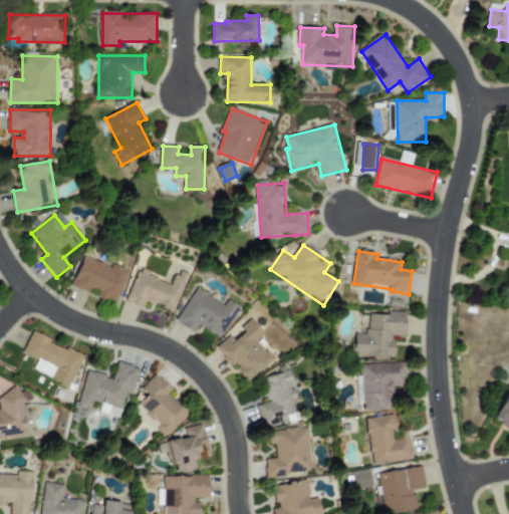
[(118,304),(132,271),(114,264),(113,267),(85,256),(73,285),(89,292),(92,286),(102,290),(100,296),(118,304)]
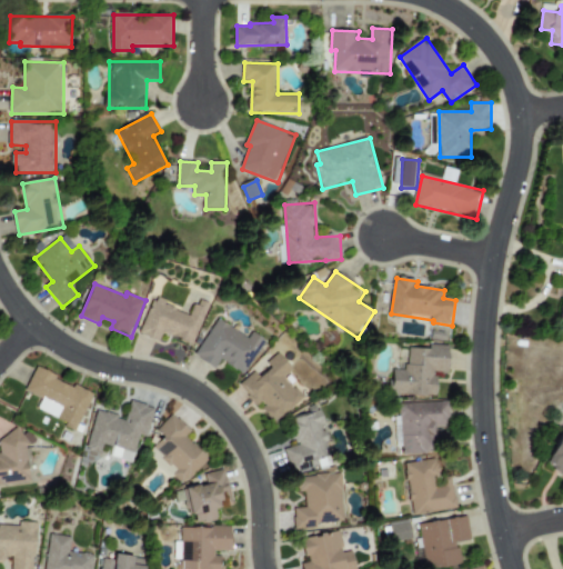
[(141,335),(161,342),(164,333),(195,345),(210,303),(199,299),(194,313),(154,299),(141,335)]
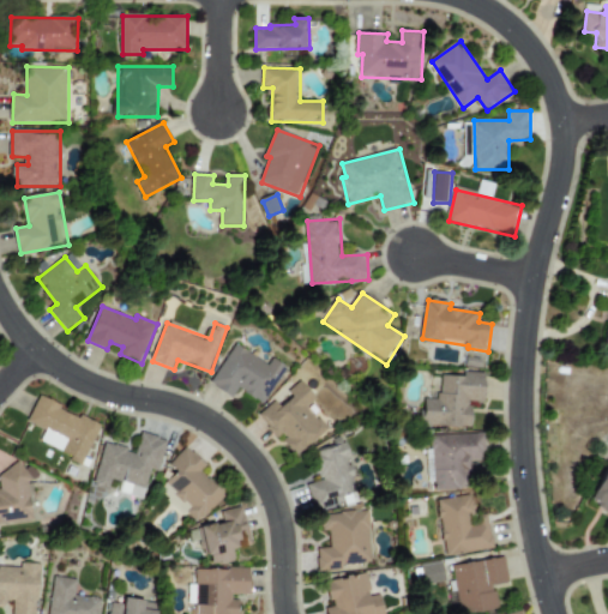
[(271,365),(238,344),(214,385),(235,398),(240,390),(268,405),(289,367),(275,359),(271,365)]
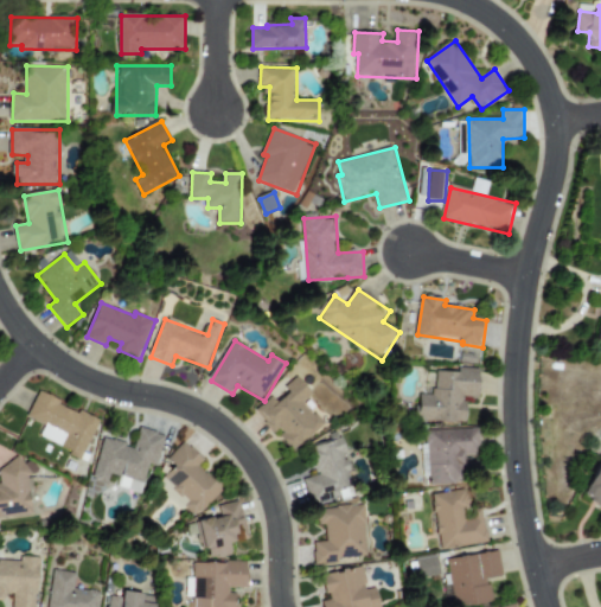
[(468,423),(468,397),(481,398),(481,369),(461,369),(461,372),(438,372),(438,395),(420,395),(420,422),(468,423)]
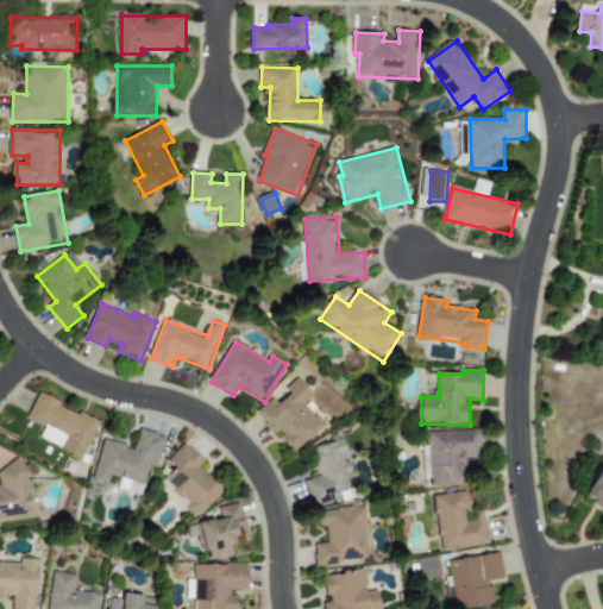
[(259,412),(278,438),(282,435),(295,453),(328,428),(309,403),(316,397),(302,378),(288,389),(293,395),(281,403),(277,399),(259,412)]
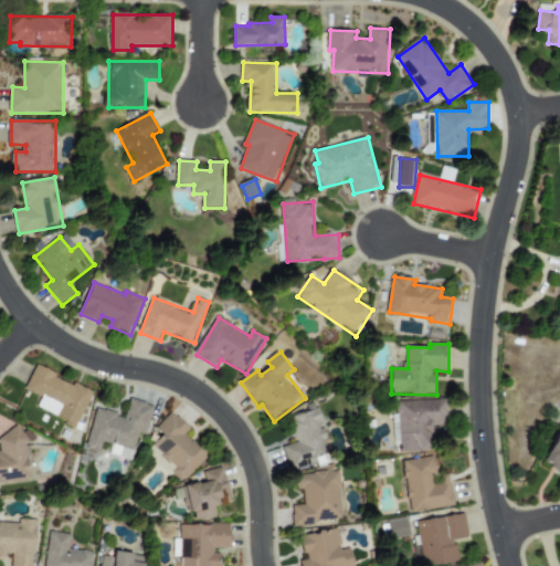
[(39,409),(78,426),(94,390),(37,366),(27,389),(43,397),(39,409)]
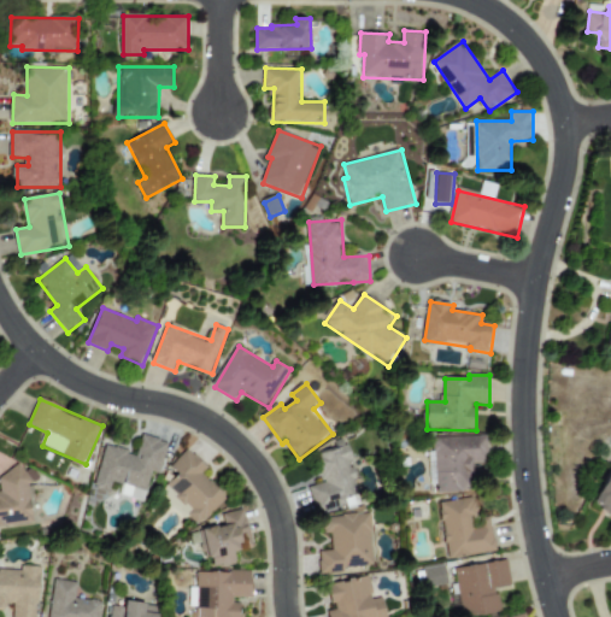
[(97,487),(112,491),(115,482),(124,485),(122,494),(145,501),(152,471),(162,475),(170,442),(144,435),(139,453),(107,445),(97,487)]
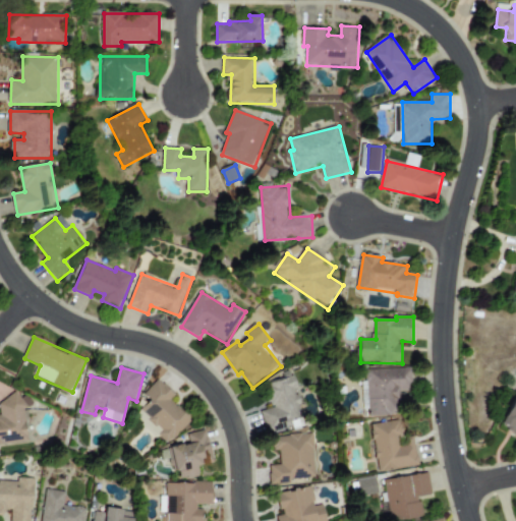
[(370,416),(403,416),(402,391),(414,391),(414,368),(369,369),(370,416)]
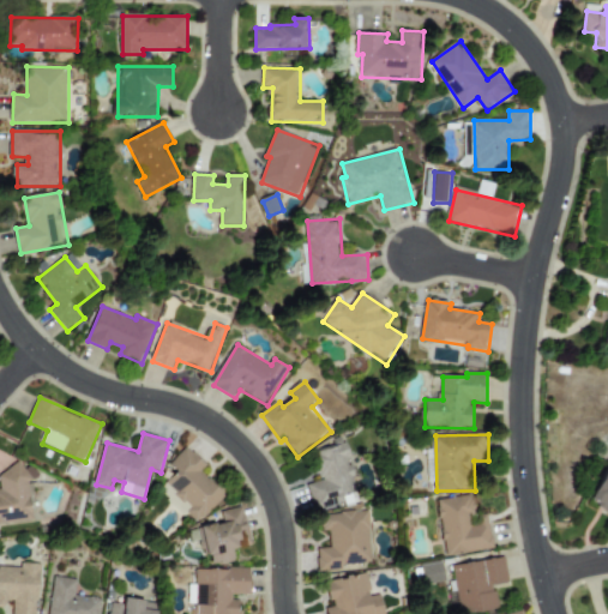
[(319,513),(365,499),(347,444),(313,455),(323,481),(309,486),(319,513)]
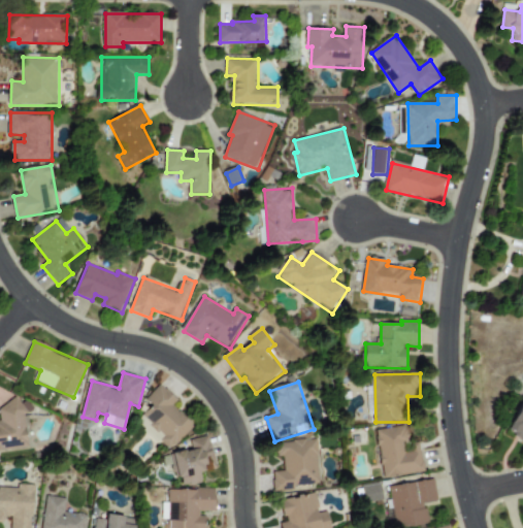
[(180,400),(162,384),(146,399),(154,405),(138,422),(169,452),(195,426),(174,405),(180,400)]
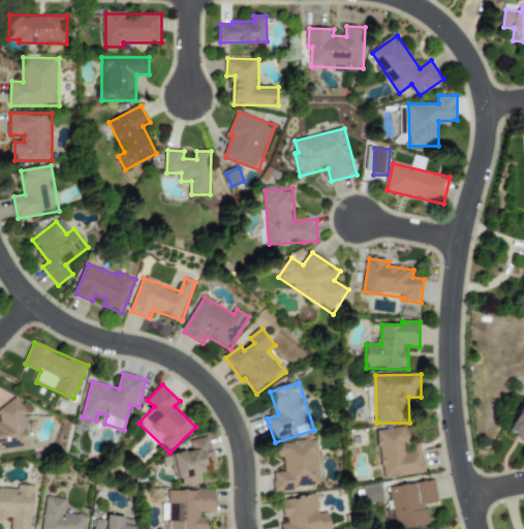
[(0,423),(0,452),(30,449),(27,413),(33,413),(33,403),(21,404),(0,405),(2,423),(0,423)]
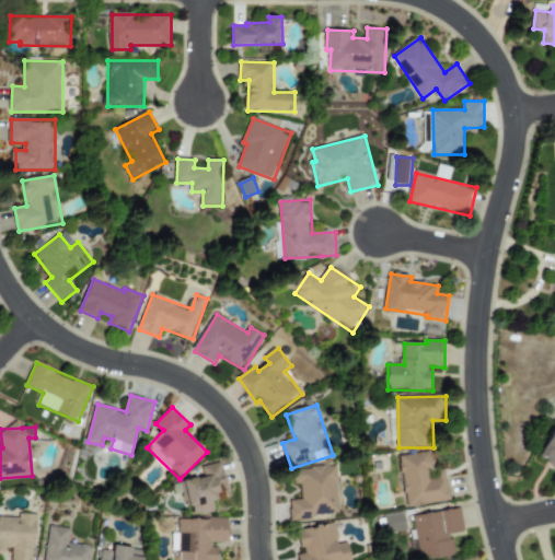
[(554,429),(541,459),(554,465),(554,429)]
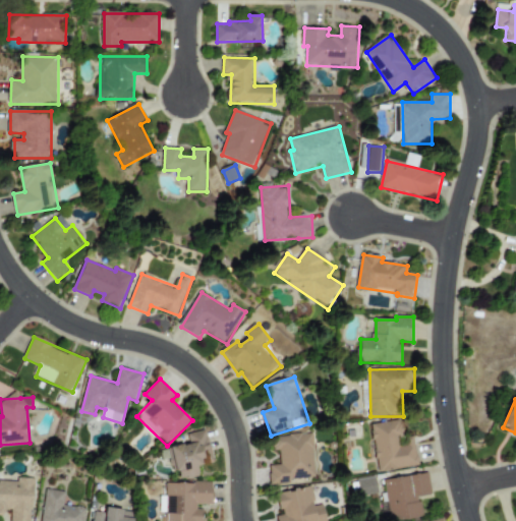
[(420,467),(417,437),(405,439),(404,421),(375,424),(379,471),(420,467)]
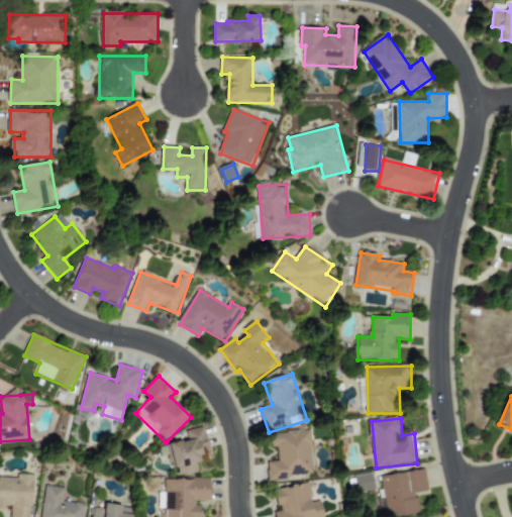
[(214,459),(207,427),(187,431),(190,440),(162,446),(164,457),(173,455),(177,477),(200,472),(198,462),(214,459)]
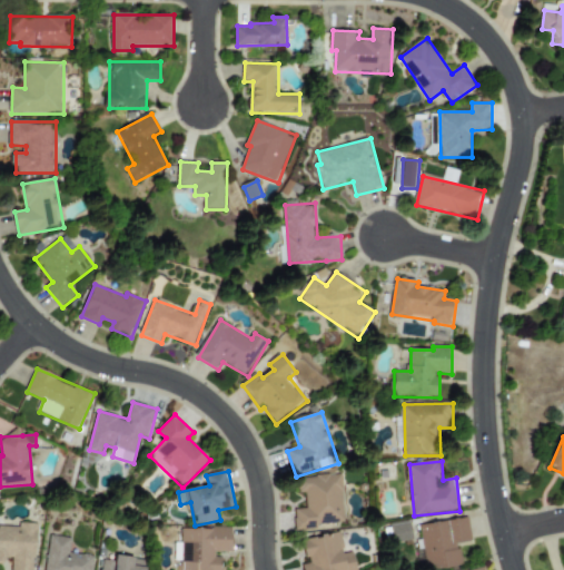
[(300,477),(300,493),(308,493),(309,509),(297,510),(298,528),(347,527),(345,475),(300,477)]
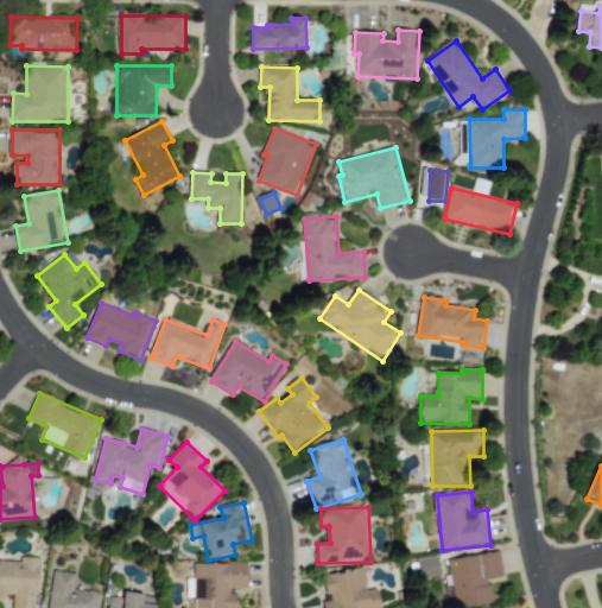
[(469,607),(496,605),(494,580),(506,578),(504,553),(451,559),(456,607),(469,607)]
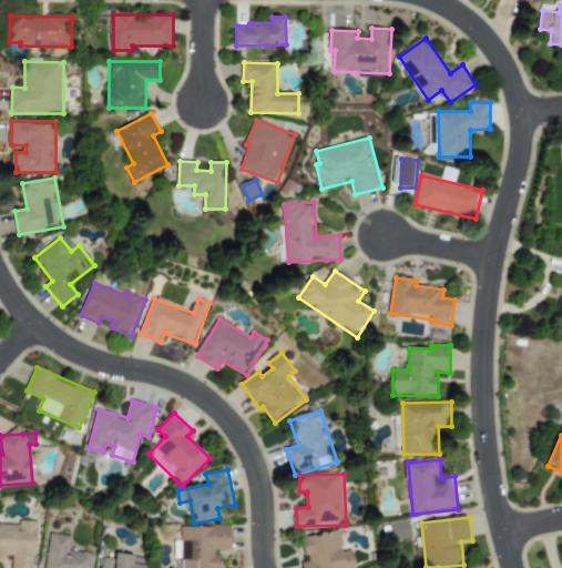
[(390,524),(395,541),(415,537),(410,519),(390,524)]
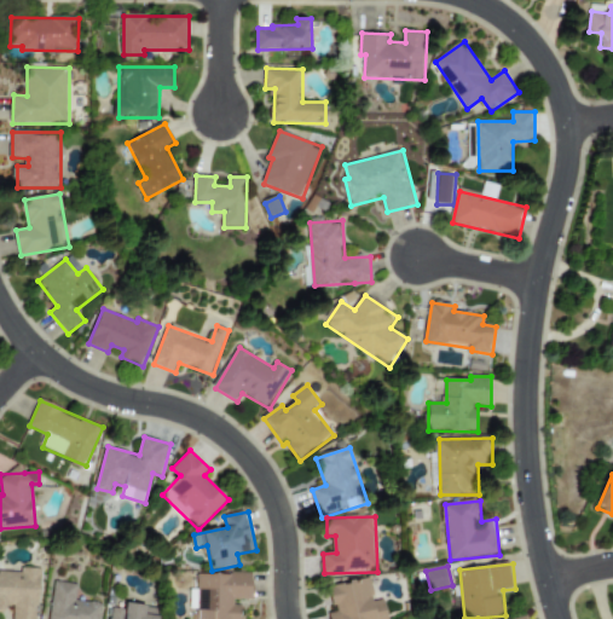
[(40,618),(41,568),(23,567),(23,572),(0,571),(0,607),(16,608),(15,618),(40,618)]
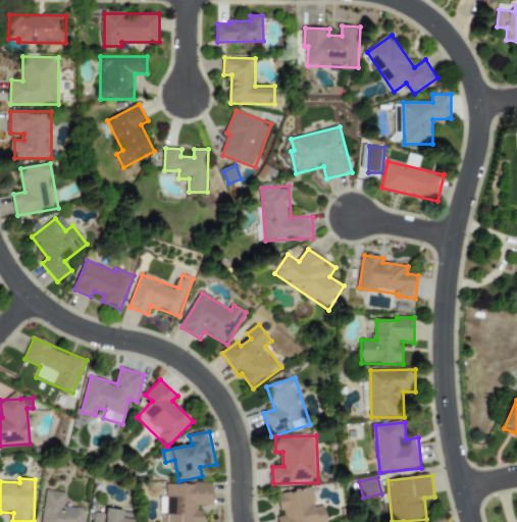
[(206,521),(207,508),(214,508),(215,485),(169,484),(168,521),(206,521)]
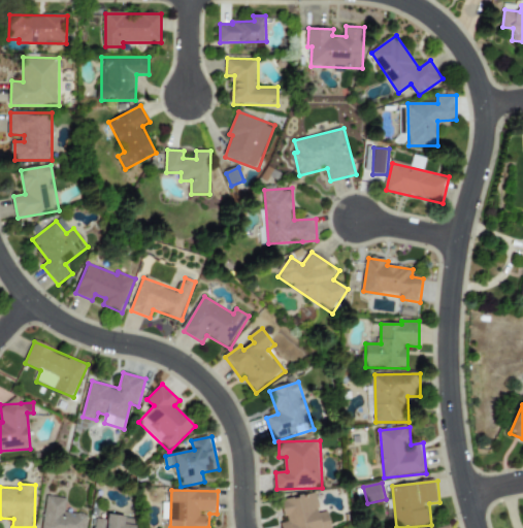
[(284,527),(332,527),(330,512),(322,513),(319,494),(282,500),(286,521),(283,521),(284,527)]
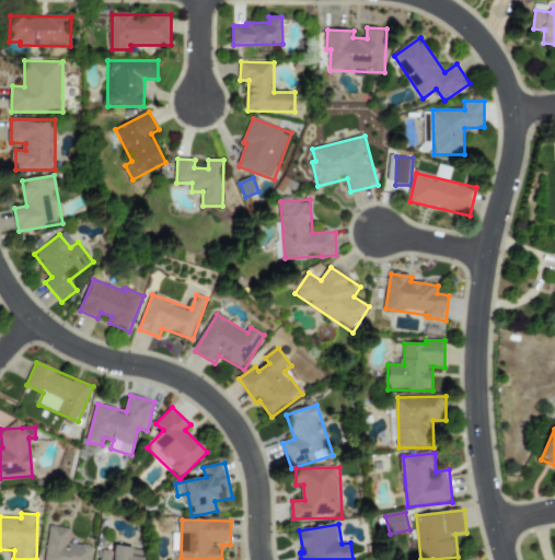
[(46,559),(92,559),(94,546),(70,543),(72,528),(51,525),(46,559)]
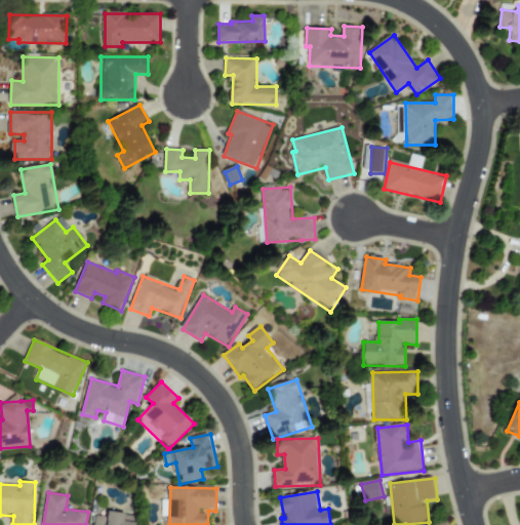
[(137,524),(140,516),(108,512),(108,517),(97,516),(95,524),(137,524)]
